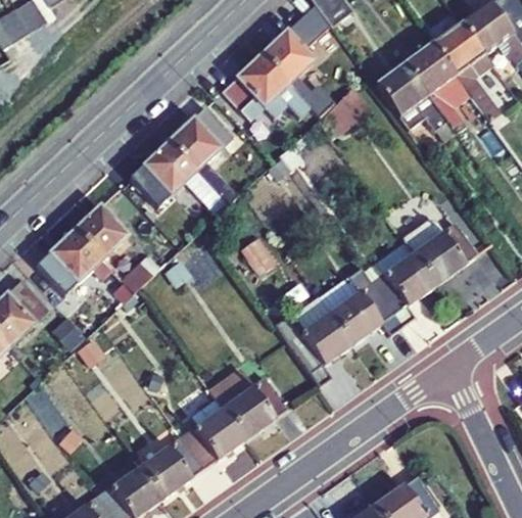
[(48,22),(35,0),(31,0),(16,8),(30,33),(48,22)]
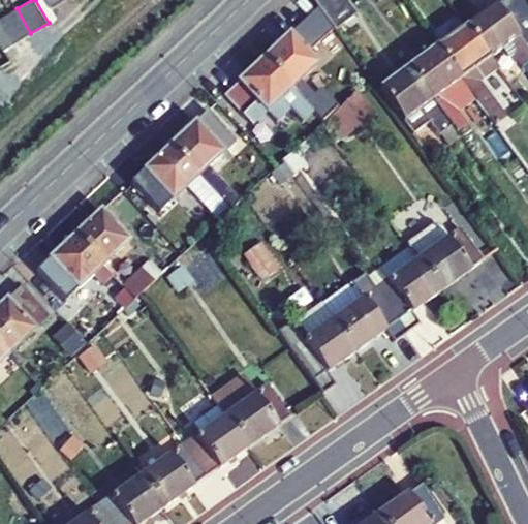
[(358,10),(349,0),(315,0),(318,4),(334,25),(336,27),(358,10)]
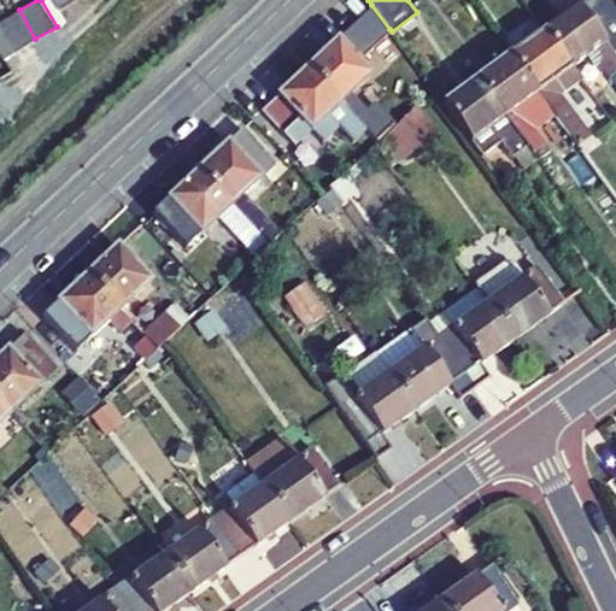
[(615,53),(614,51),(615,50),(615,7),(611,0),(585,0),(580,4),(578,1),(544,27),(572,64),(588,52),(596,64),(600,60),(615,81),(615,53)]
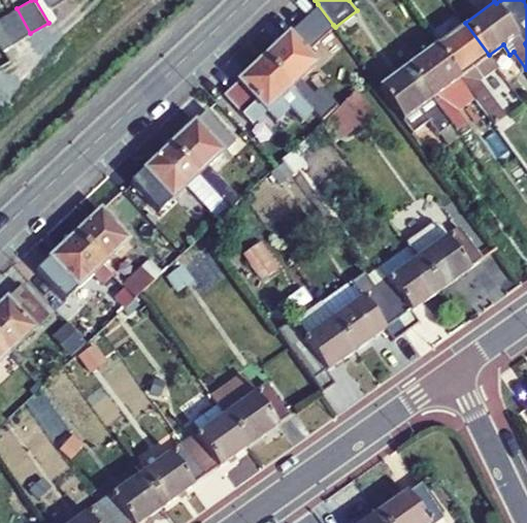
[(307,50),(333,25),(318,4),(264,55),(315,109),(322,117),(336,102),(321,86),(315,92),(300,77),(318,61),(307,50)]
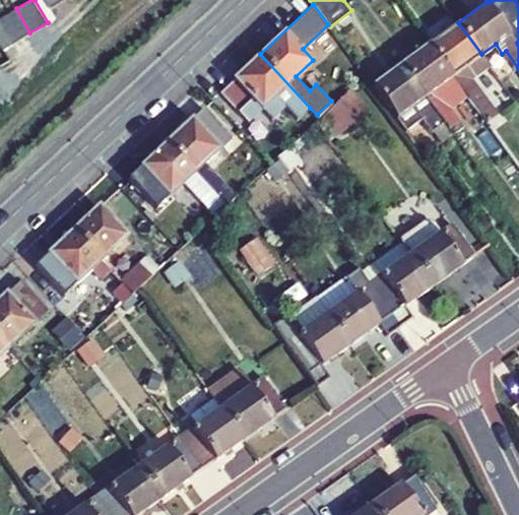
[(29,33),(16,8),(0,17),(0,20),(12,43),(29,33)]
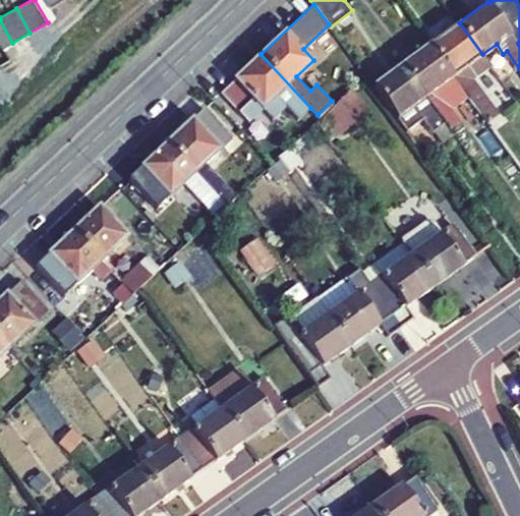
[(482,54),(459,22),(430,43),(460,82),(487,120),(499,112),(473,77),(490,64),(482,54)]
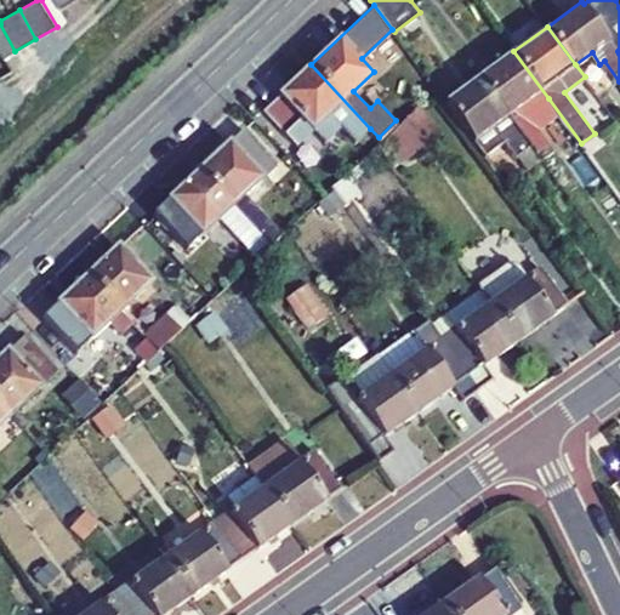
[(479,75),(536,152),(550,142),(528,114),(549,98),(513,51),(479,75)]
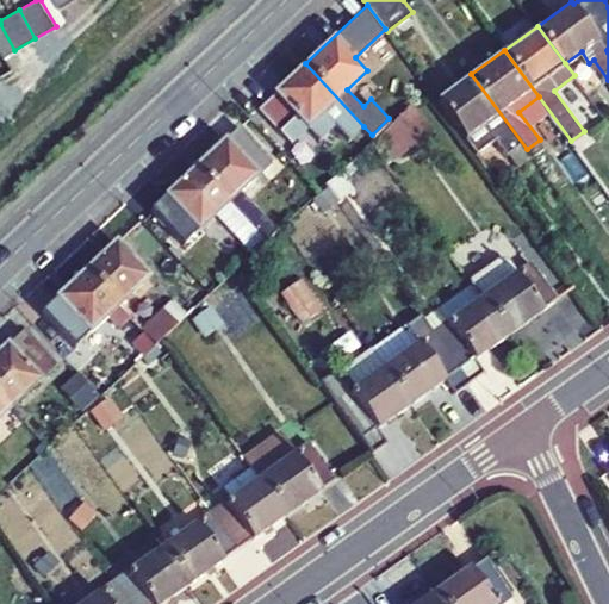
[(364,126),(305,63),(259,107),(292,142),(308,126),(319,139),(336,124),(349,139),(364,126)]
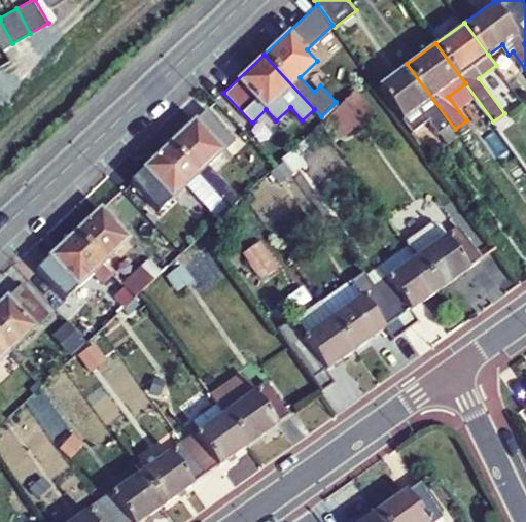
[(378,85),(411,131),(427,119),(436,133),(440,131),(448,141),(458,133),(455,129),(407,64),(378,85)]
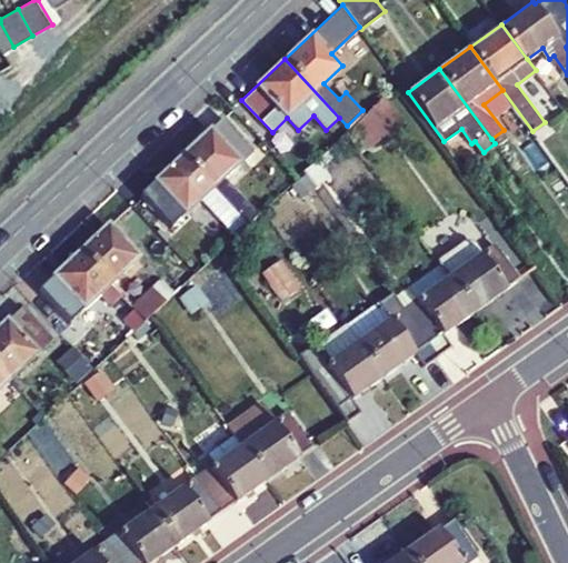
[(402,119),(385,96),(360,118),(376,139),(402,119)]
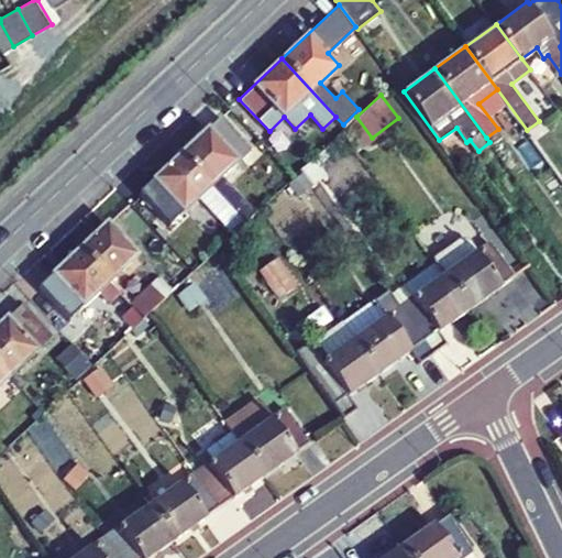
[(222,115),(180,153),(244,221),(255,211),(221,175),(252,146),(222,115)]
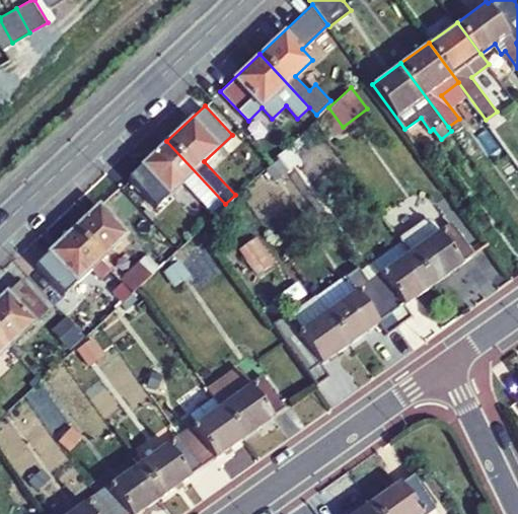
[(343,127),(328,107),(317,119),(329,137),(343,127)]
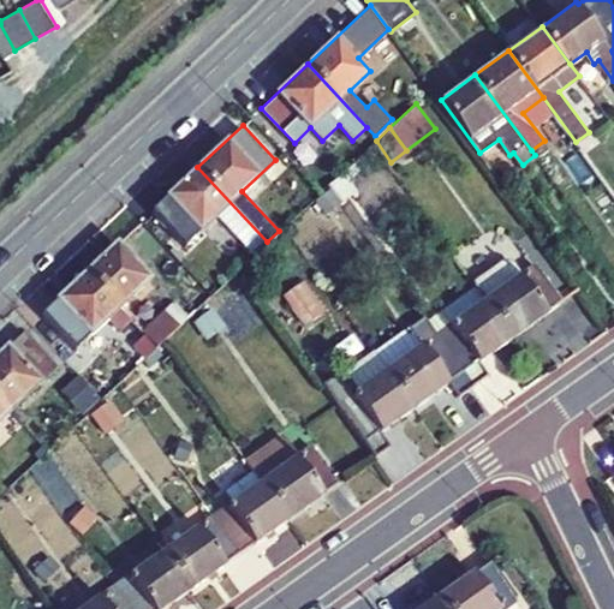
[(535,155),(536,156),(549,147),(544,141),(531,150),(535,155)]
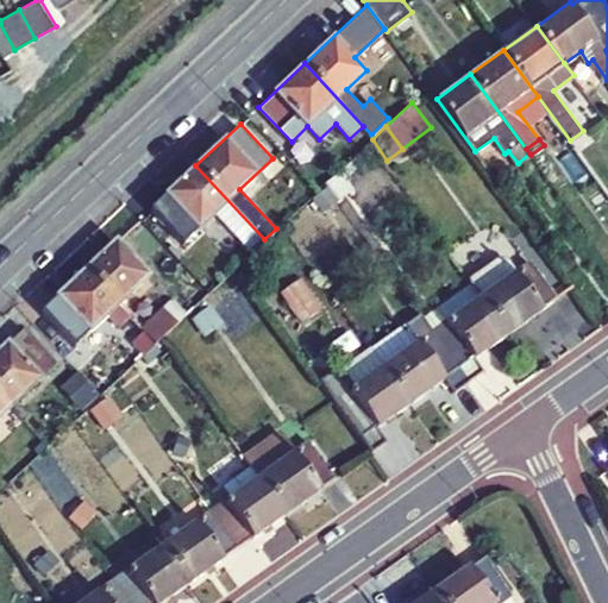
[(264,239),(195,165),(151,207),(183,243),(215,212),(252,251),(264,239)]
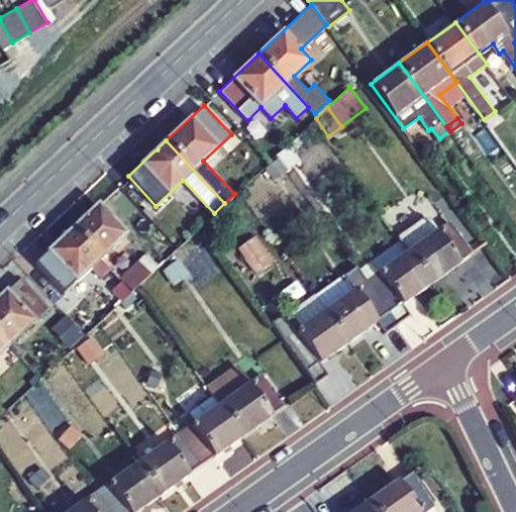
[(280,156),(288,167),(300,159),(290,144),(278,152),(280,156)]
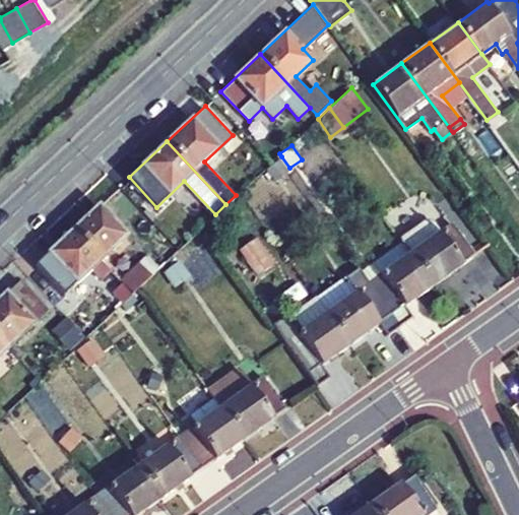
[(277,176),(289,168),(281,156),(269,165),(277,176)]
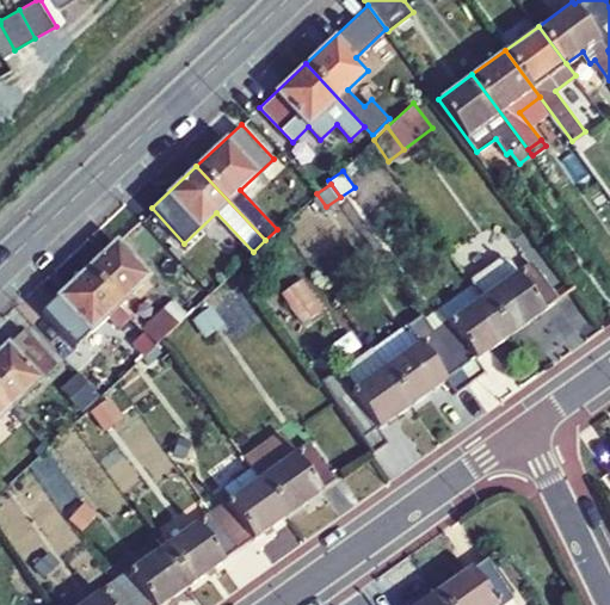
[(117,241),(87,269),(119,303),(149,276),(117,241)]
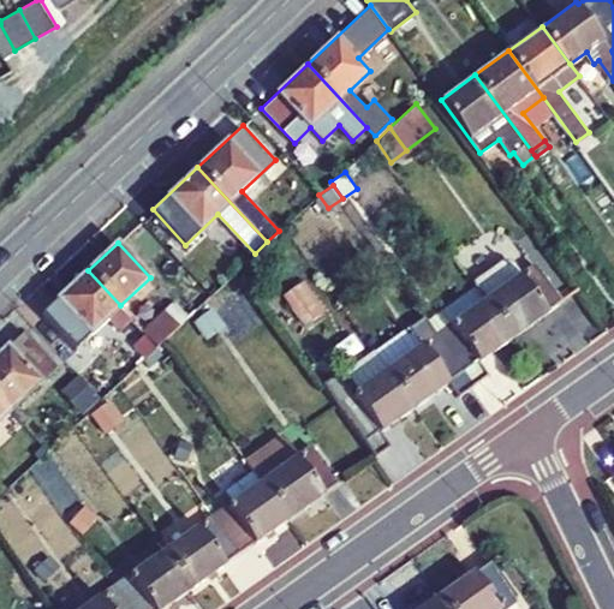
[(562,299),(536,261),(520,272),(513,262),(508,260),(502,260),(474,280),(476,284),(513,335),(548,311),(547,310),(562,299)]
